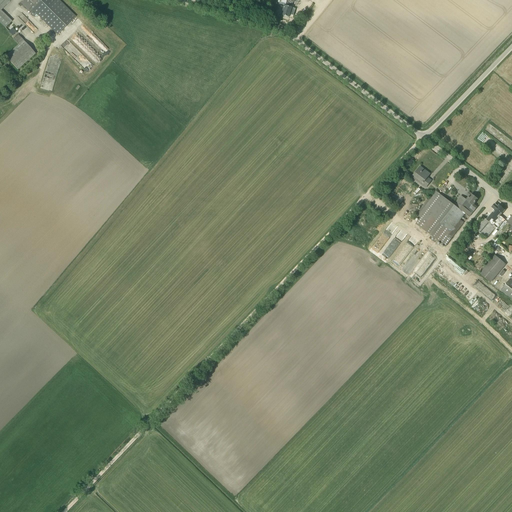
[(0,0),(0,22),(6,28),(12,21),(1,10),(11,0),(0,0)]
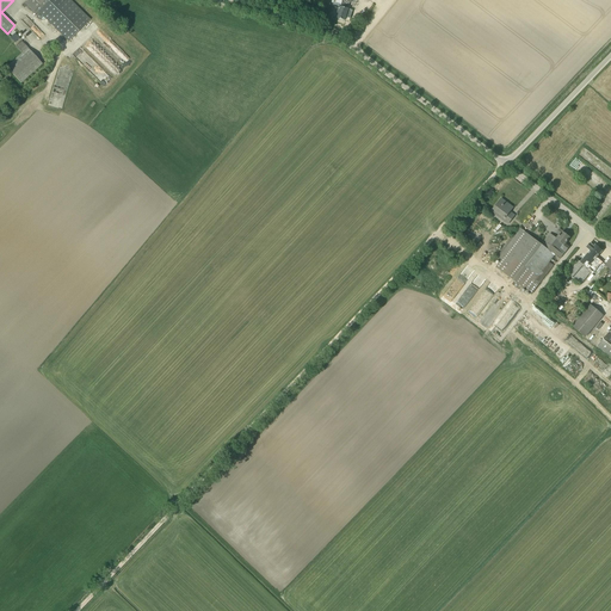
[(67,0),(45,0),(41,6),(34,0),(29,0),(26,4),(37,16),(36,17),(39,20),(43,17),(69,41),(90,20),(67,0)]
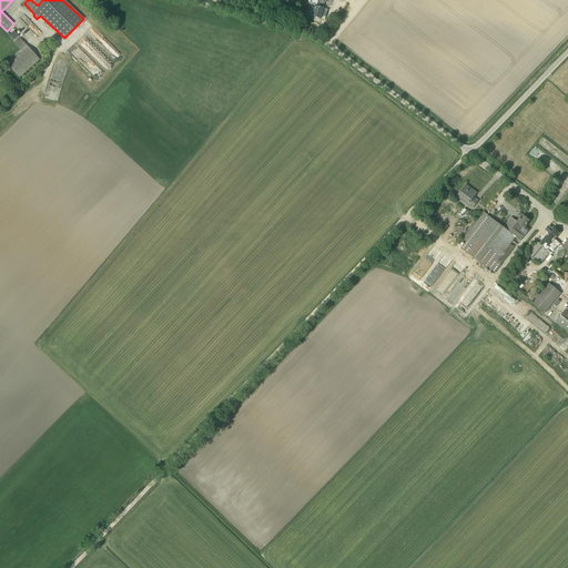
[(314,17),(321,19),(323,8),(315,6),(313,12),(315,12),(314,17)]
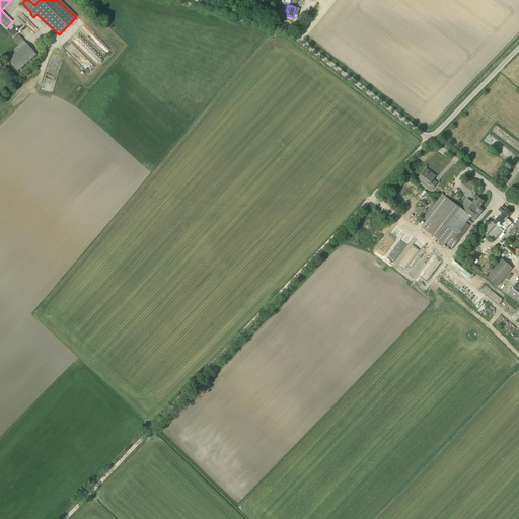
[(93,39),(96,35),(88,27),(85,30),(93,39)]
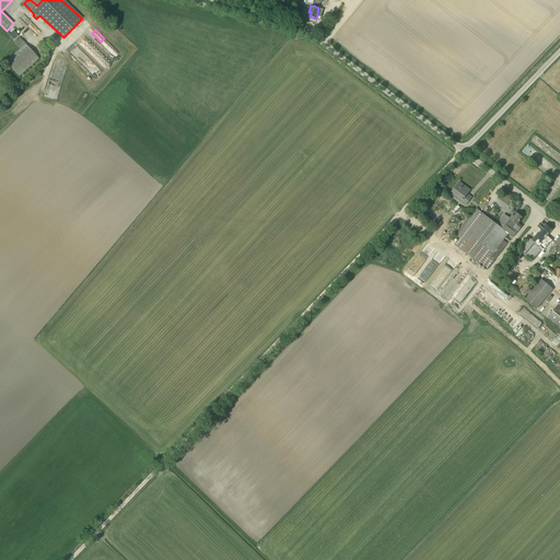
[(19,35),(13,31),(9,35),(14,39),(19,35)]
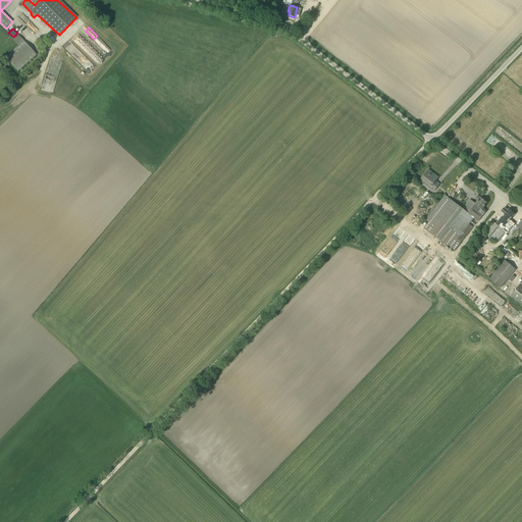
[(37,55),(23,41),(18,35),(13,40),(18,46),(5,57),(18,71),(37,55)]
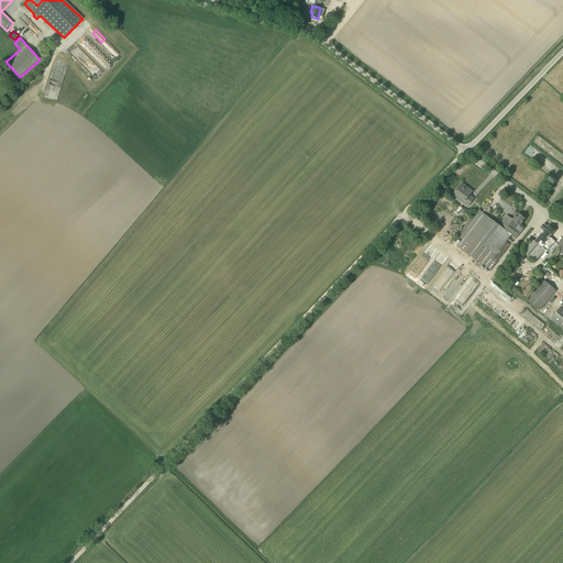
[(74,43),(67,50),(75,57),(81,52),(74,43)]
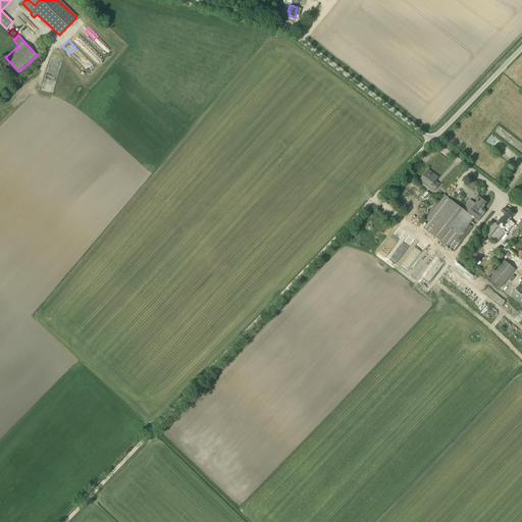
[(51,57),(42,90),(53,93),(62,60),(51,57)]
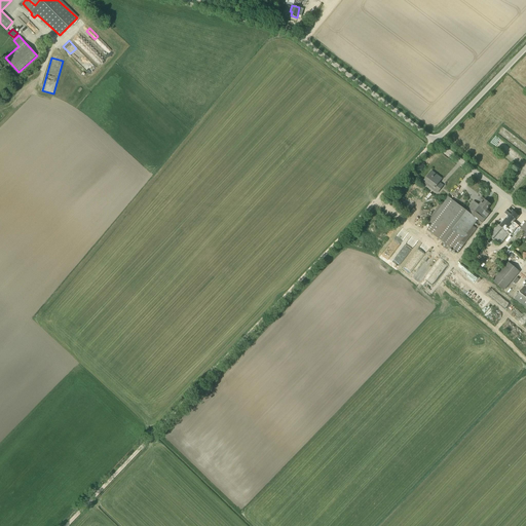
[(442,179),(431,171),(424,180),(425,181),(424,184),(437,193),(443,185),(439,182),(442,179)]
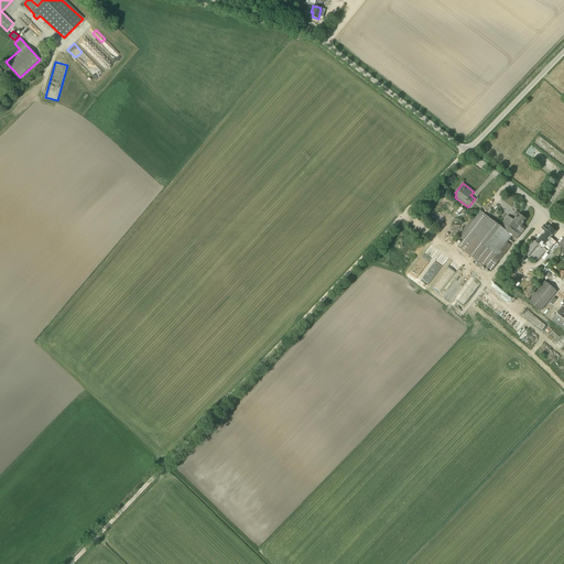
[(502,228),(479,210),(457,239),(462,242),(457,248),(489,273),(511,246),(507,242),(512,236),(502,228)]
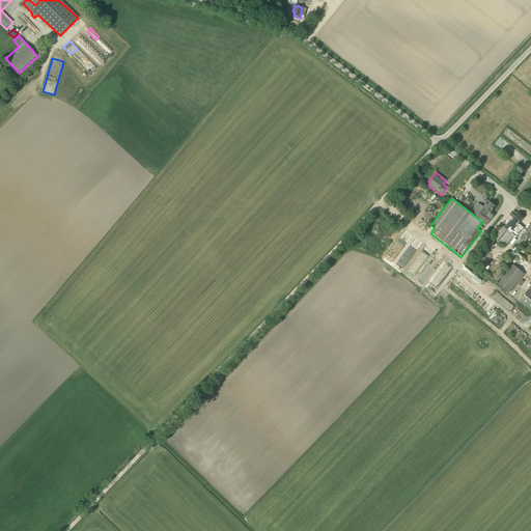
[(480,205),(473,215),(482,222),(486,225),(494,215),(491,212),(495,206),(488,202),(486,205),(485,205),(483,207),(480,205)]
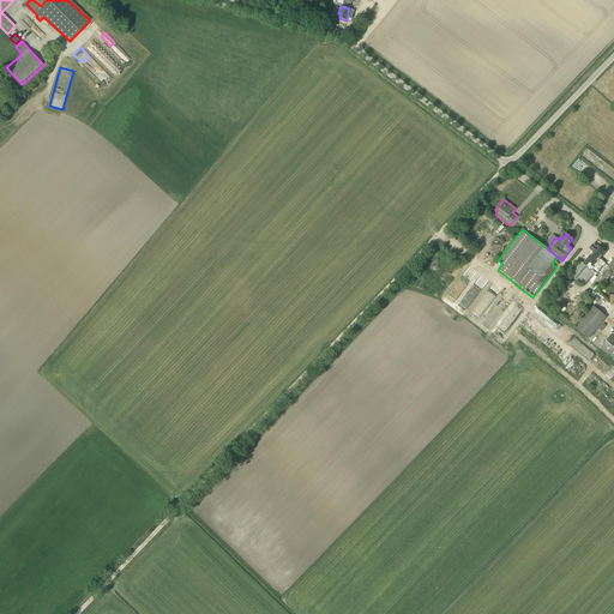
[(613,271),(608,266),(600,259),(606,252),(599,246),(596,247),(593,245),(589,250),(593,252),(583,264),(594,272),(606,282),(612,275),(613,271)]
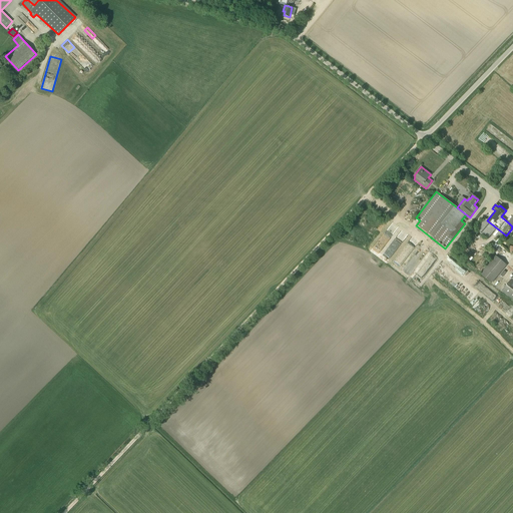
[(487,220),(484,216),(474,228),(487,238),(496,227),(487,220)]
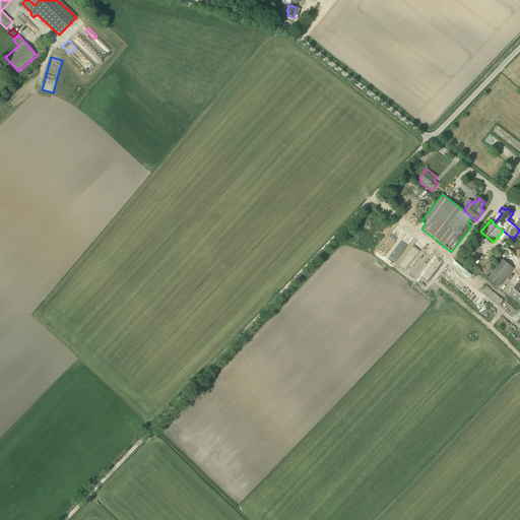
[(498,287),(513,268),(503,259),(486,277),(498,287)]
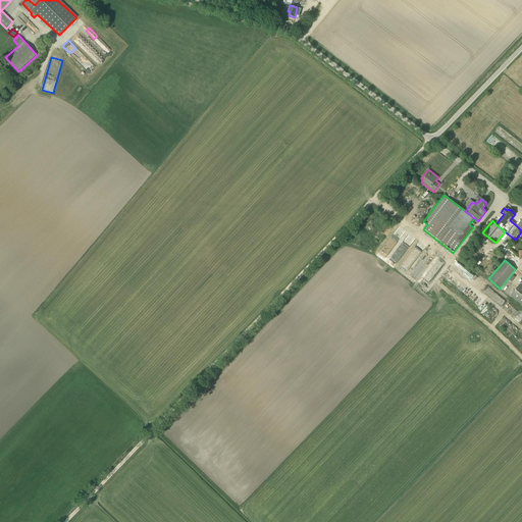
[(521,286),(520,284),(511,297),(521,305),(521,286)]
